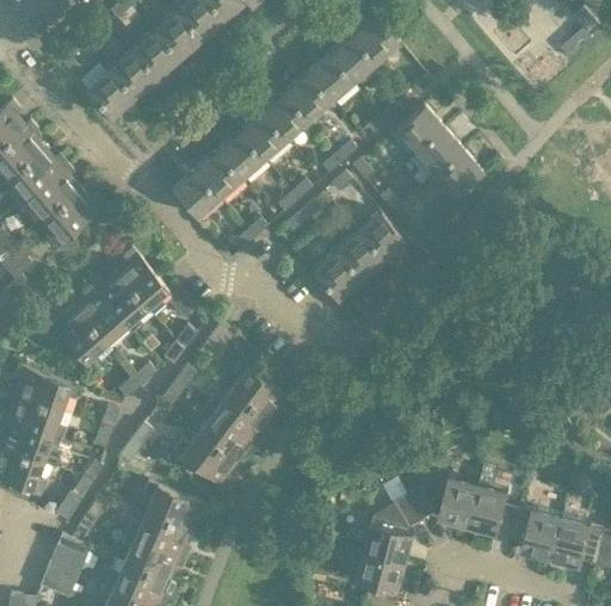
[(116,20),(130,7),(123,0),(122,0),(109,12),(116,20)]
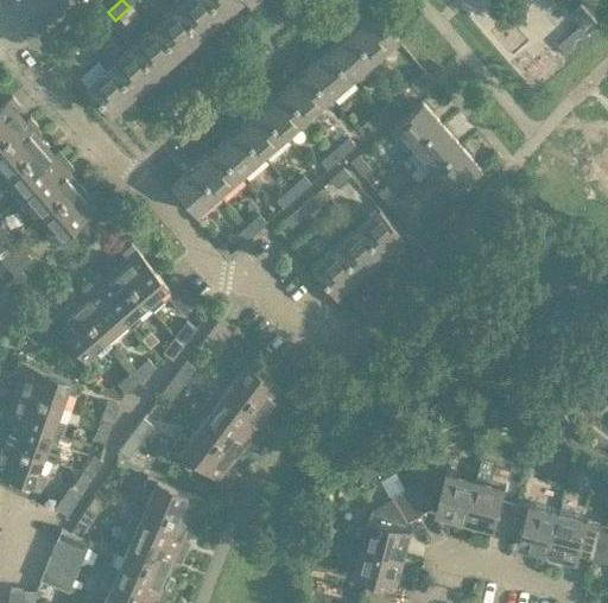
[(198,39),(221,20),(203,0),(187,0),(175,12),(198,39)]
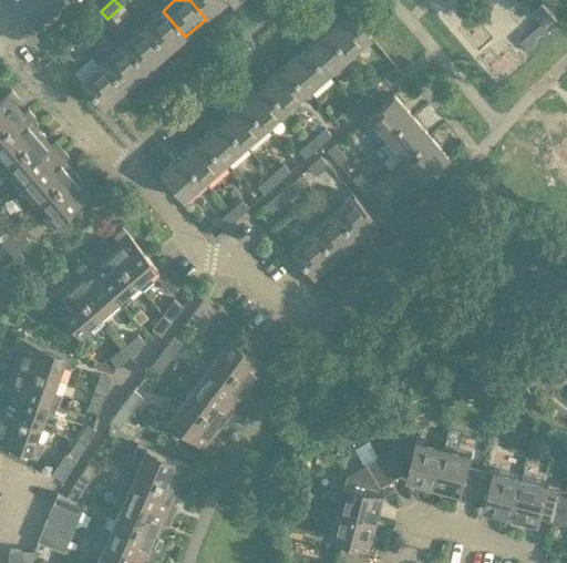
[(225,0),(189,0),(206,19),(227,1),(225,0)]
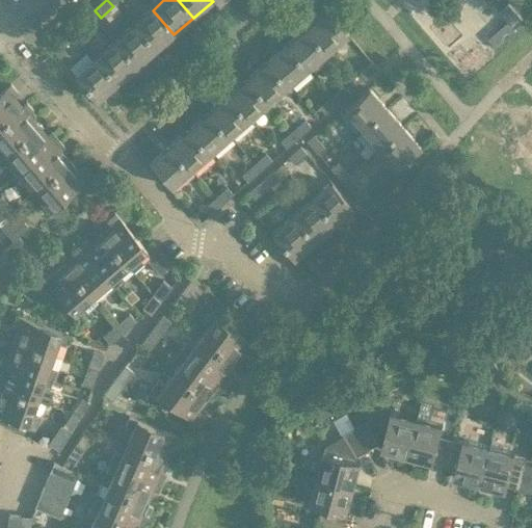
[(513,31),(523,24),(507,6),(499,15),(507,24),(488,42),(497,51),(516,33),(513,31)]
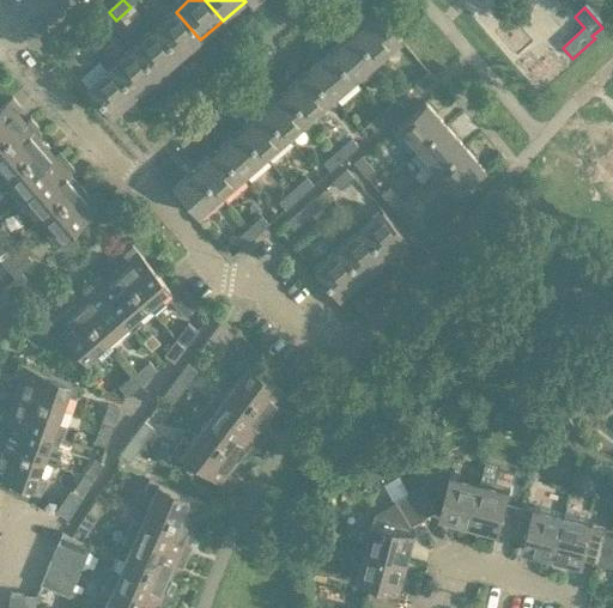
[(177,60),(200,40),(176,12),(153,31),(177,60)]
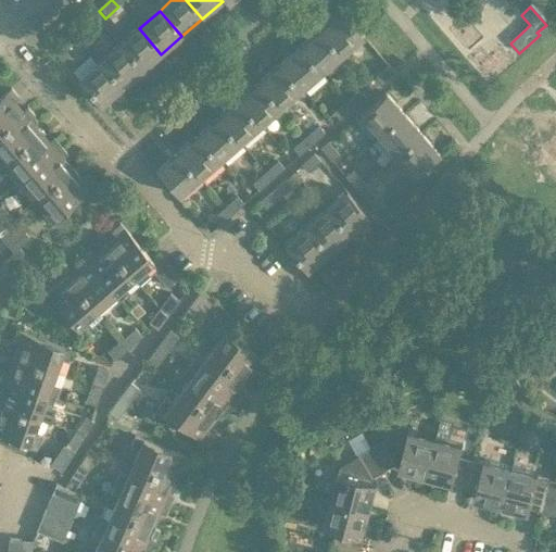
[(342,57),(362,39),(340,14),(319,32),(342,57)]
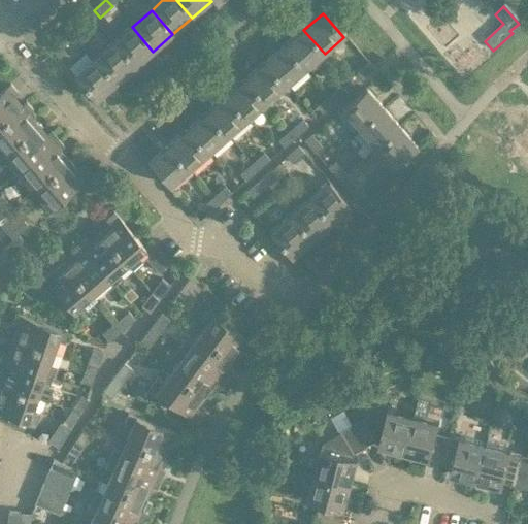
[(73,40),(85,30),(78,24),(67,33),(73,40)]
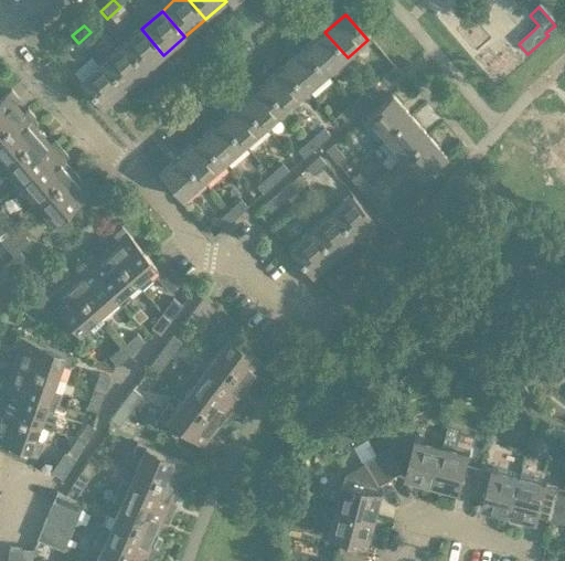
[(142,73),(163,55),(141,29),(120,48),(142,73)]
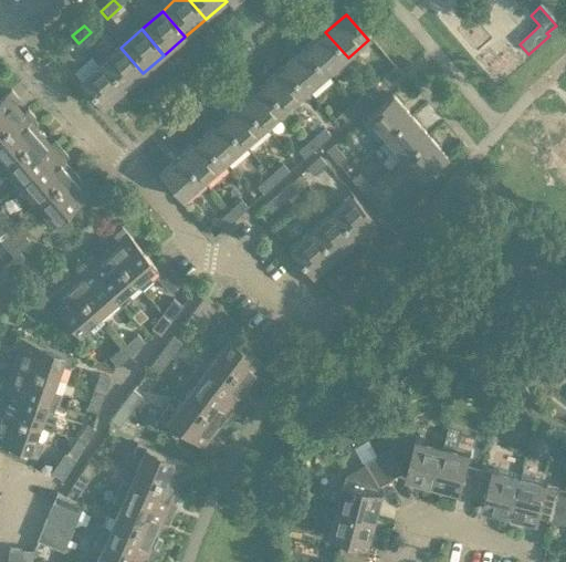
[(326,76),(348,58),(325,32),(304,51),(326,76)]
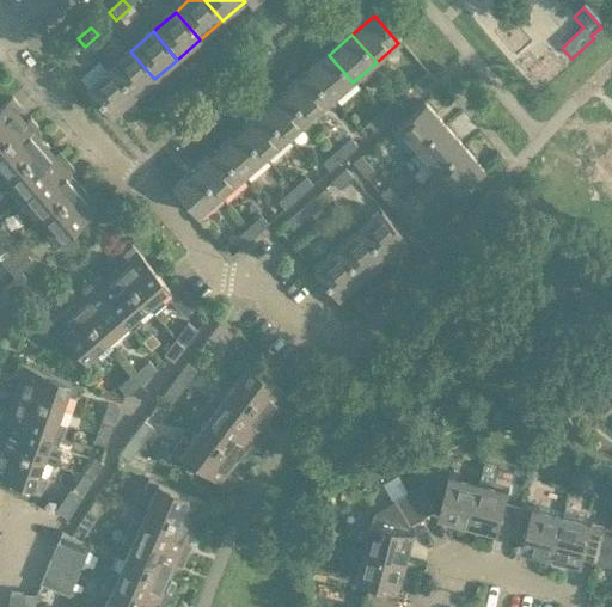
[(72,59),(85,47),(78,38),(65,50),(72,59)]
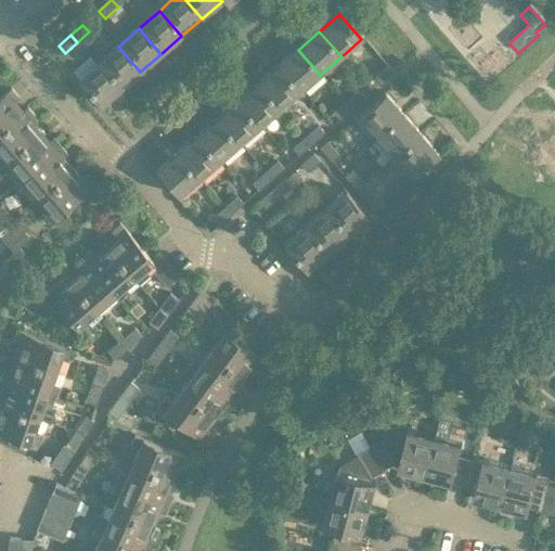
[(119,90),(140,72),(118,47),(98,64),(119,90)]
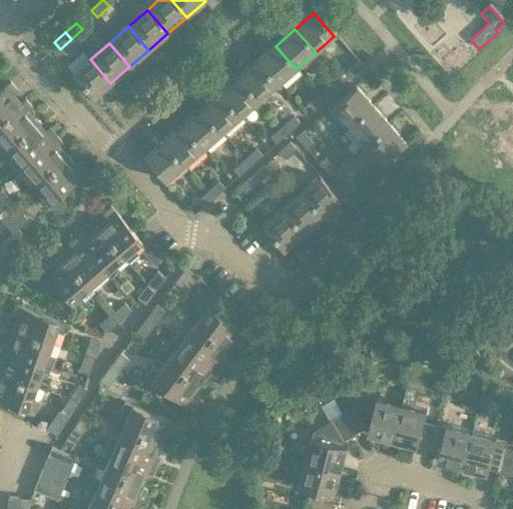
[(278,85),(296,69),(276,46),(257,62),(278,85)]
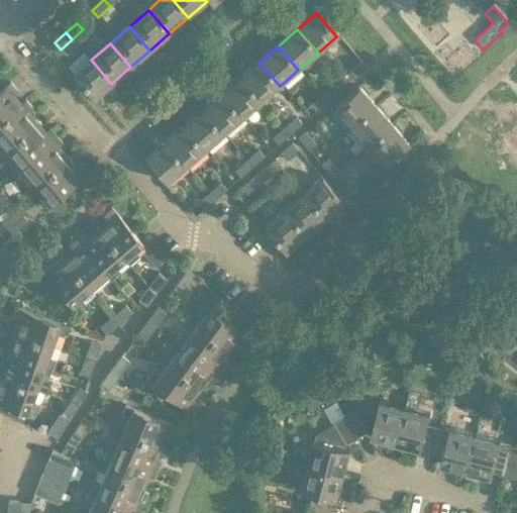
[(92,100),(111,84),(91,60),(71,77),(92,100)]
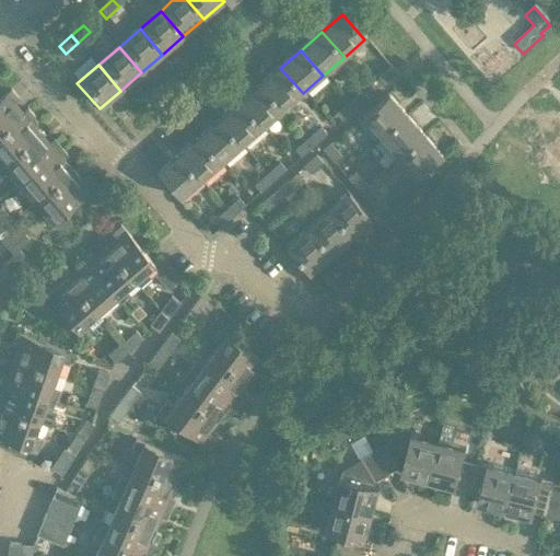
[(282,111),(303,93),(280,68),(260,85),(282,111)]
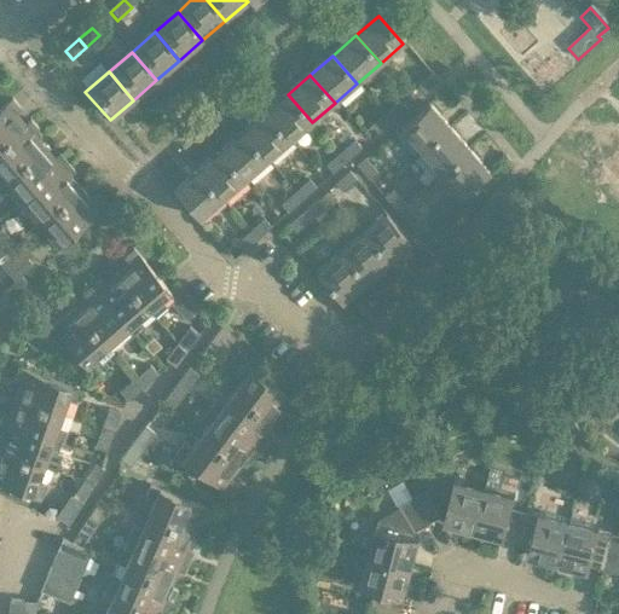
[(424,97),(438,84),(433,77),(418,90),(424,97)]
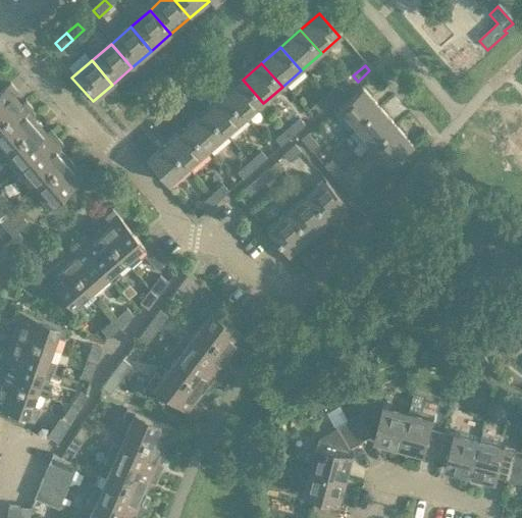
[(244,120),(263,103),(243,80),(223,97),(244,120)]
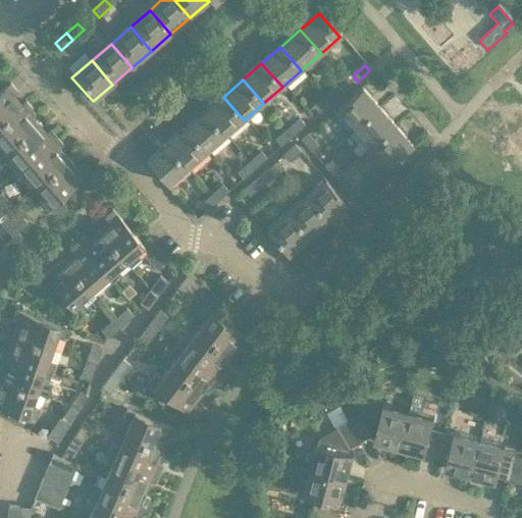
[(11,97),(16,93),(9,86),(0,93),(0,124),(20,108),(11,97)]
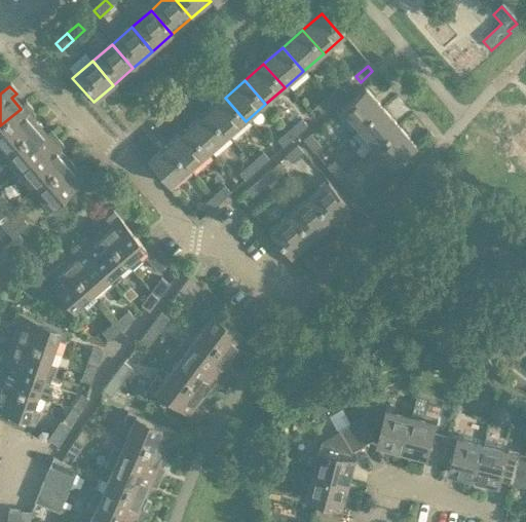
[(333,105),(345,95),(339,87),(327,98),(333,105)]
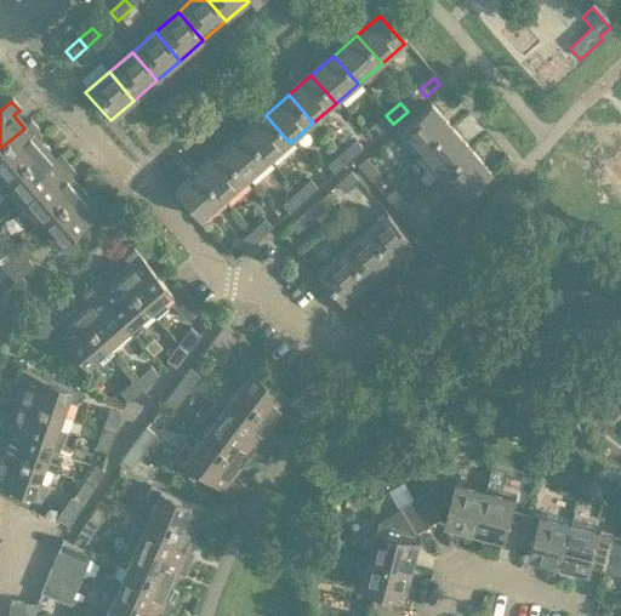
[(422,153),(450,129),(429,106),(402,130),(422,153)]
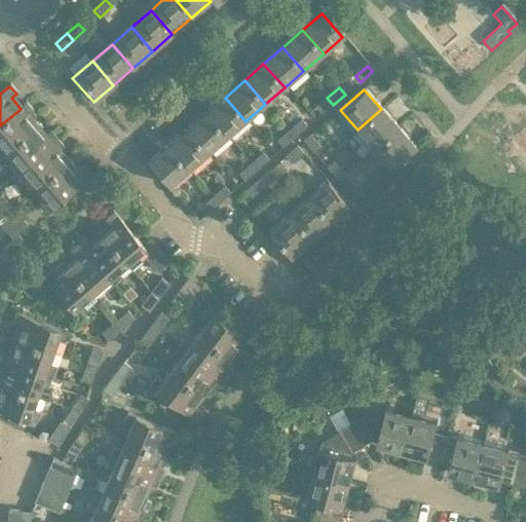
[(226,138),(246,121),(225,98),(205,114),(226,138)]
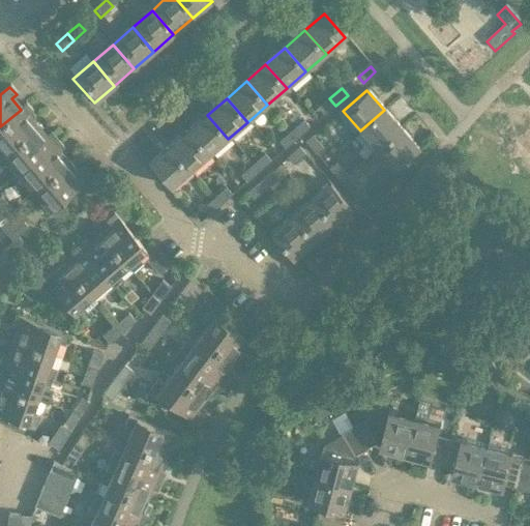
[(323,117),(335,106),(329,98),(317,110),(323,117)]
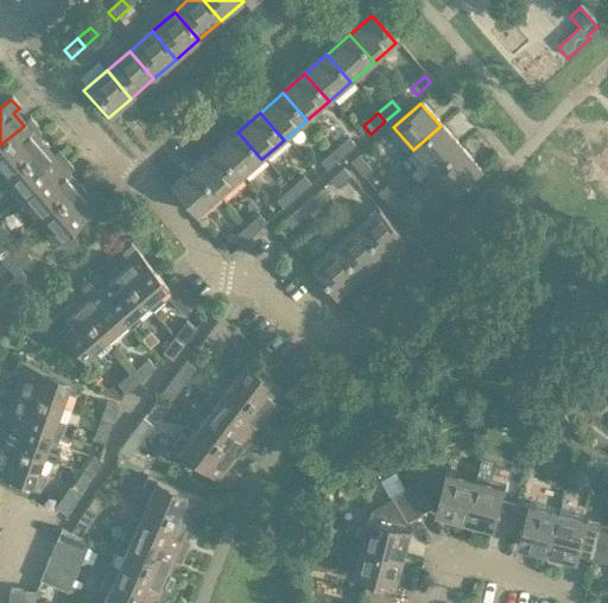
[(31,134),(37,129),(30,121),(24,126),(0,145),(0,171),(5,177),(42,146),(31,134)]
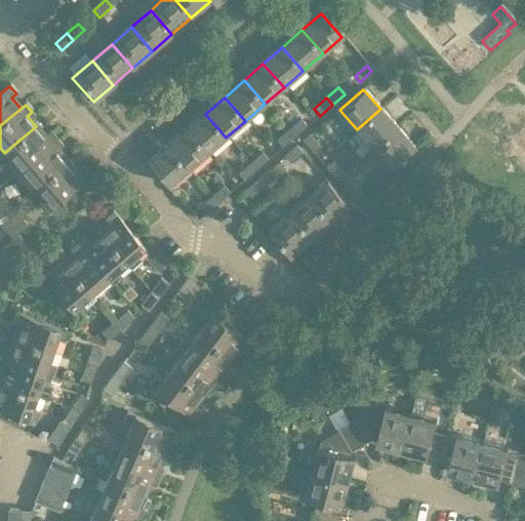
[(373,149),(397,128),(380,109),(357,129),(373,149)]
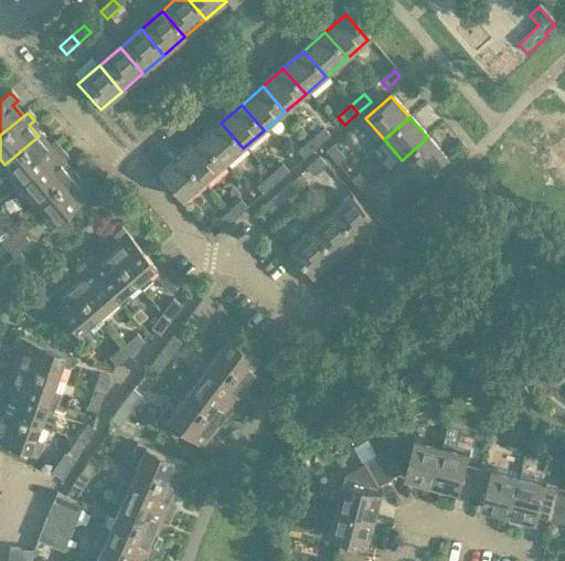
[(223,166),(243,148),(221,123),(200,141),(223,166)]
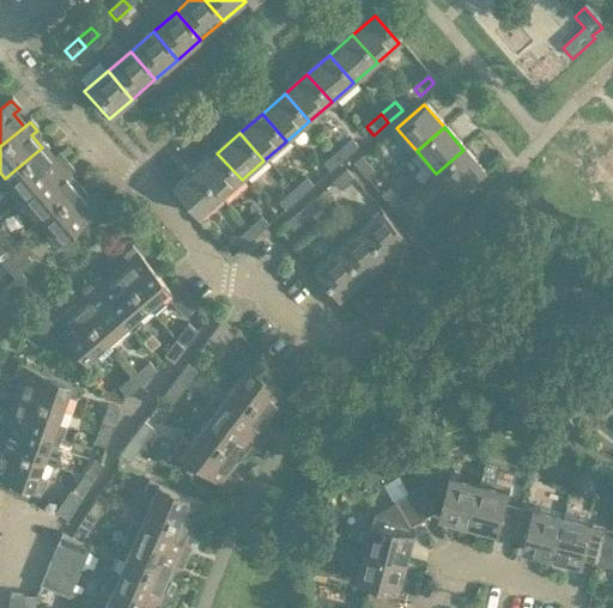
[(344,162),(358,150),(350,141),(335,153),(344,162)]
